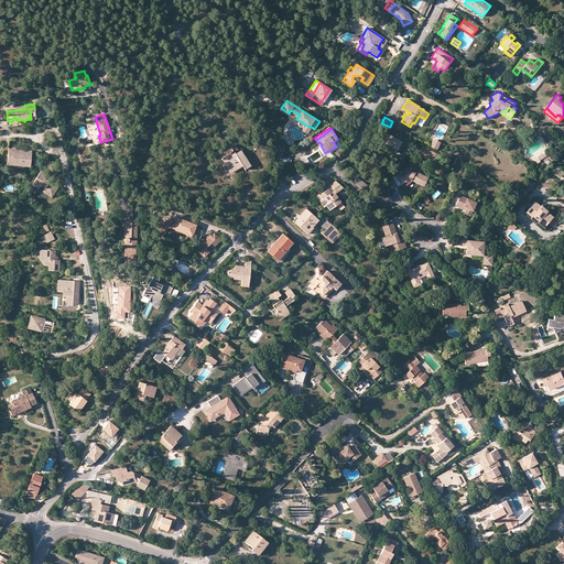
[(393,149),(399,140),(384,132),(379,142),(393,149)]
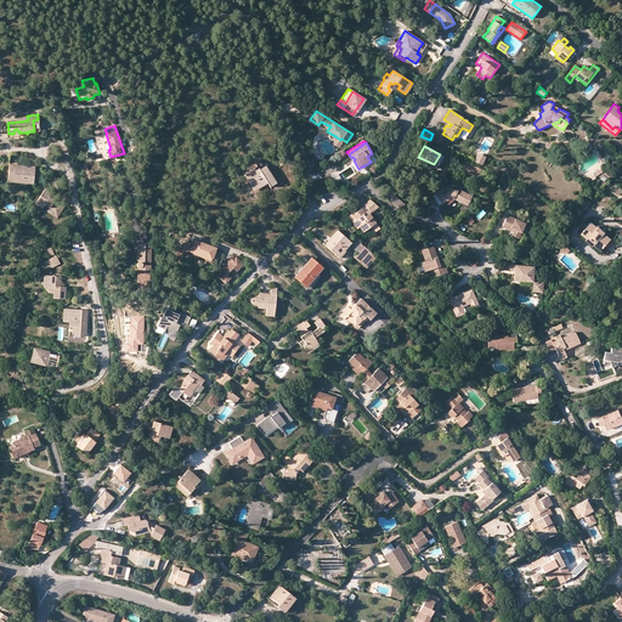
[(34,167),(24,165),(23,169),(15,169),(13,164),(9,164),(7,181),(12,181),(13,179),(18,179),(20,182),(26,182),(29,180),(34,180),(34,167)]
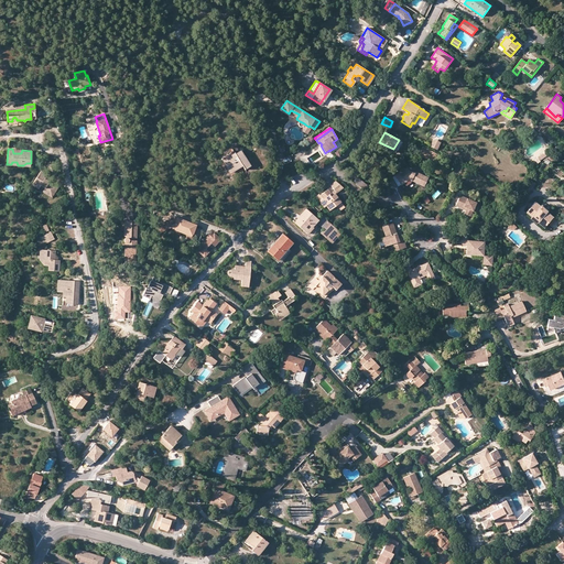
[(235,152),(221,161),(230,174),(242,166),(245,169),(250,165),(241,150),(236,153),(235,152)]
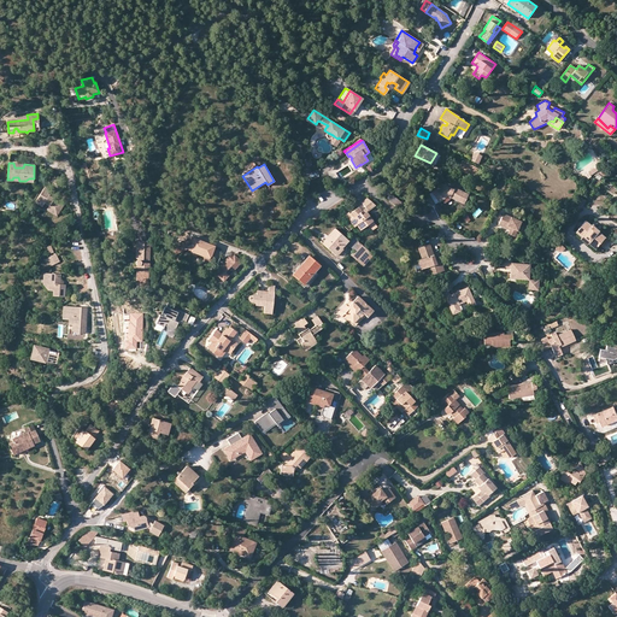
[(60,181),(54,176),(51,182),(57,187),(60,181)]
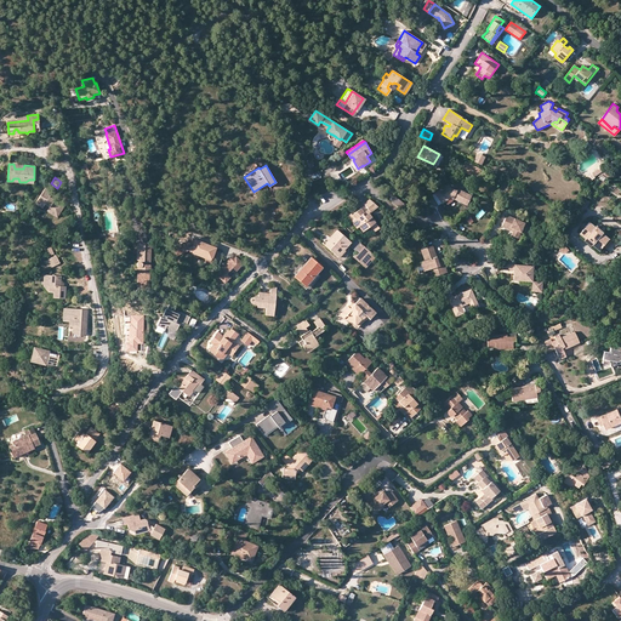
[(444,188),(438,191),(439,193),(436,197),(442,204),(444,201),(448,205),(453,201),(454,199),(467,205),(471,197),(457,191),(457,192),(448,187),(445,188),(444,188)]
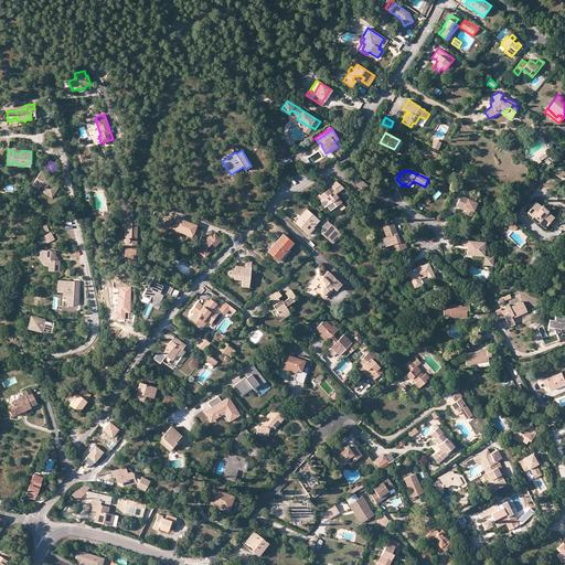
[(558,170),(552,173),(556,182),(563,179),(558,170)]
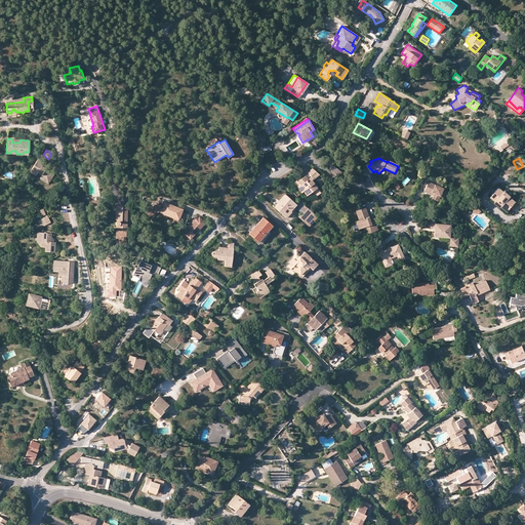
[(39,177),(45,182),(47,178),(49,179),(53,174),(41,166),(43,162),(38,159),(30,171),(36,175),(37,172),(41,174),(39,177)]
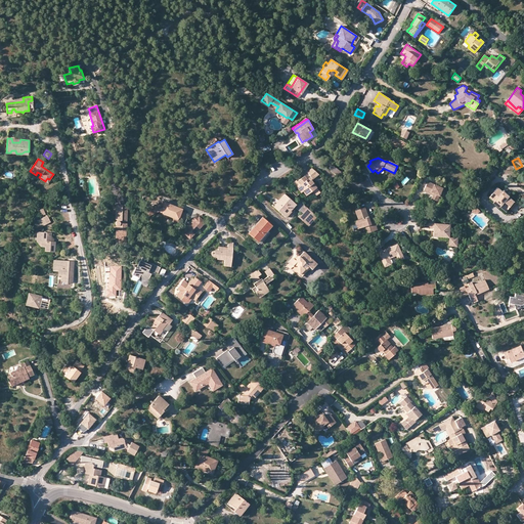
[(334,165),(330,169),(337,177),(341,173),(334,165)]
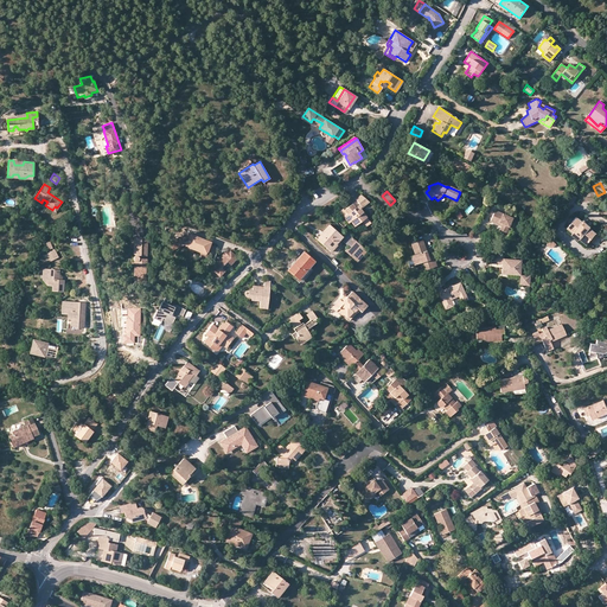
[(568,209),(575,197),(569,193),(562,205),(568,209)]
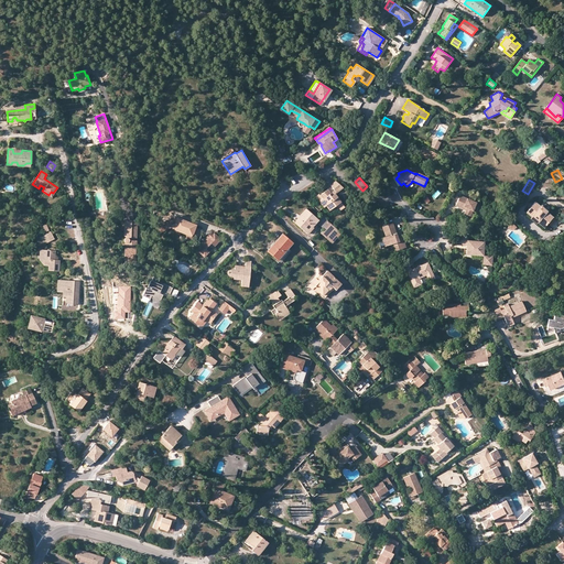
[(334,190),(331,193),(332,194),(335,193),(335,194),(343,187),(335,181),(331,184),(334,190)]
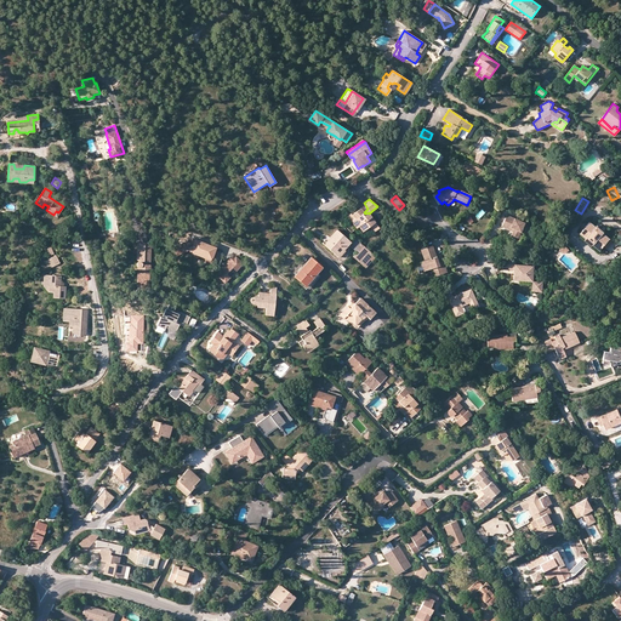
[(371,229),(374,232),(380,228),(369,214),(369,212),(365,214),(364,212),(362,209),(352,215),(354,218),(351,222),(355,228),(358,227),(363,232),(368,228),(370,231),(371,229)]
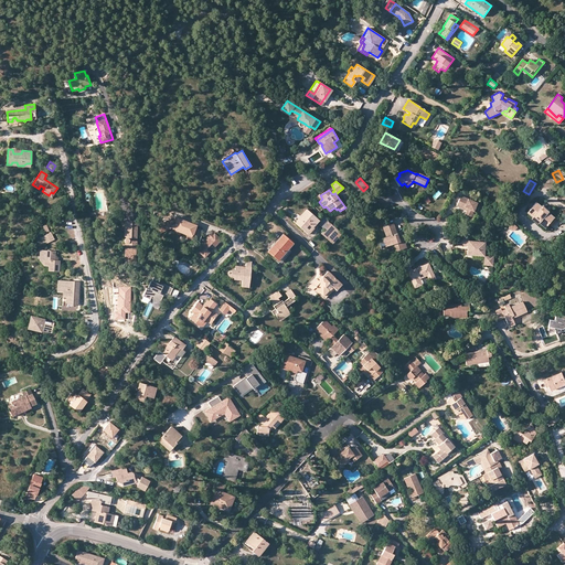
[(468,208),(466,210),(465,213),(470,216),(477,202),(460,195),(457,205),(464,209),(465,206),(468,208)]
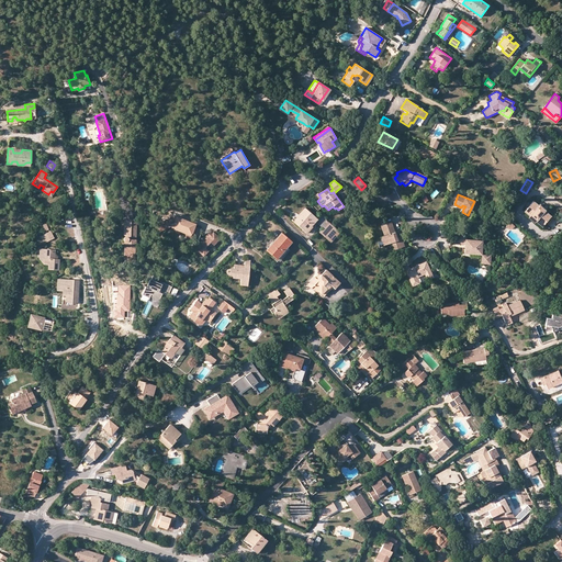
[(534,201),(524,212),(528,216),(530,215),(537,221),(536,222),(541,226),(551,216),(544,211),(544,210),(539,205),(538,205),(534,201)]
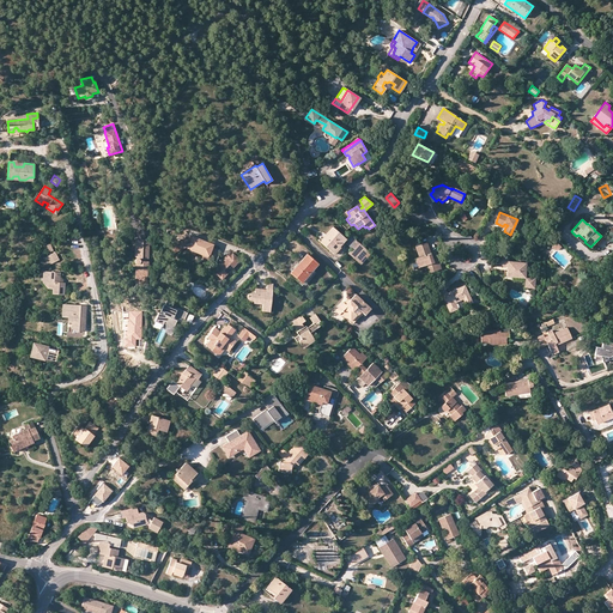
[(349,253),(357,260),(366,249),(354,238),(350,234),(346,238),(332,226),(326,234),(328,235),(321,243),(332,253),(339,244),(340,246),(344,241),(345,242),(352,248),(349,253)]
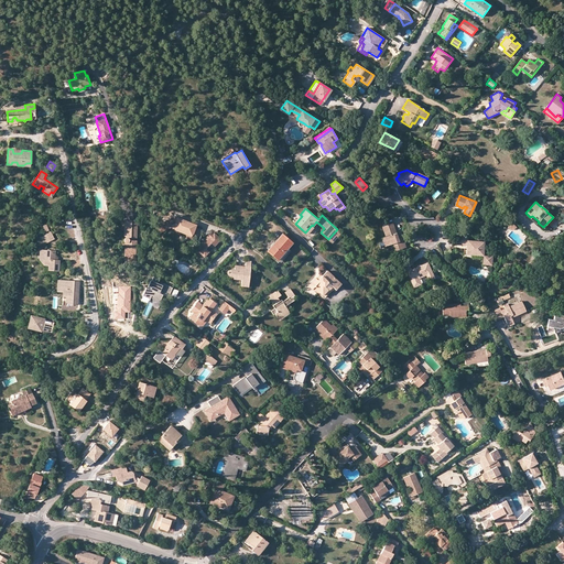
[(530,217),(525,213),(524,214),(543,230),(549,224),(551,226),(556,220),(553,217),(543,227),(538,223),(539,221),(532,216),(530,217)]
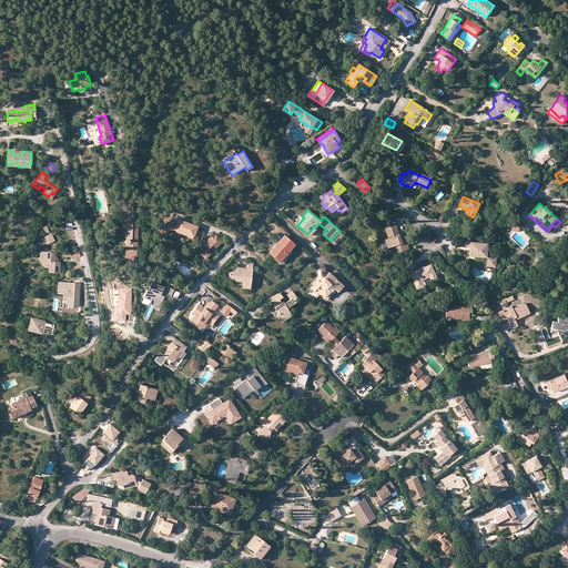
[(193,237),(194,233),(196,229),(198,225),(176,217),(159,226),(162,234),(173,227),(174,229),(178,226),(183,229),(183,233),(188,235),(193,237)]
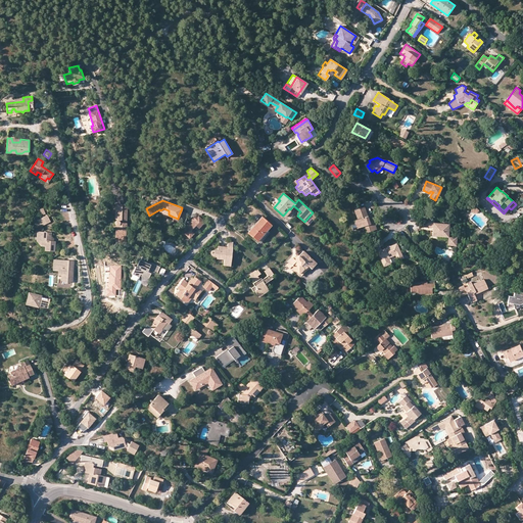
[(127,227),(127,223),(127,212),(122,212),(122,204),(115,204),(114,224),(116,225),(116,230),(115,231),(115,241),(126,241),(126,231),(127,231),(127,227)]
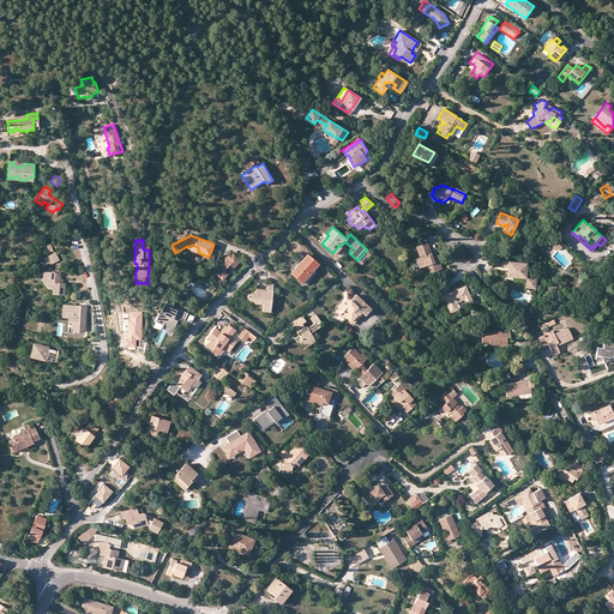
[(433,259),(431,253),(429,253),(428,251),(429,248),(427,242),(416,246),(420,257),(419,257),(421,266),(427,265),(433,263),(435,270),(440,269),(438,259),(433,259)]
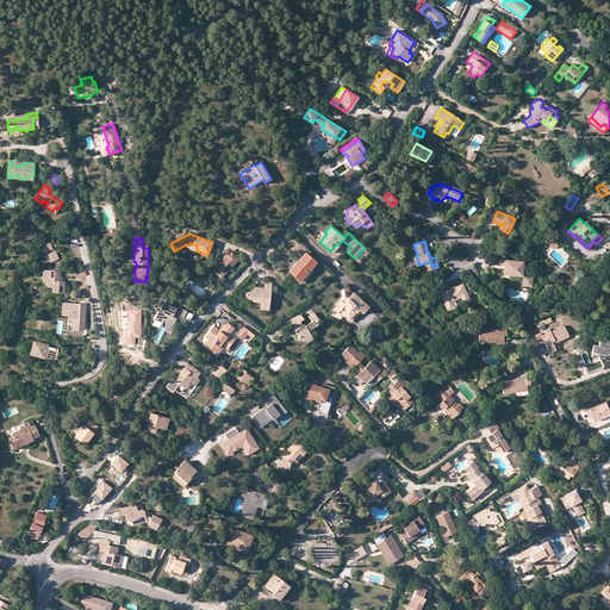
[(55,250),(44,257),(48,265),(60,259),(55,250)]
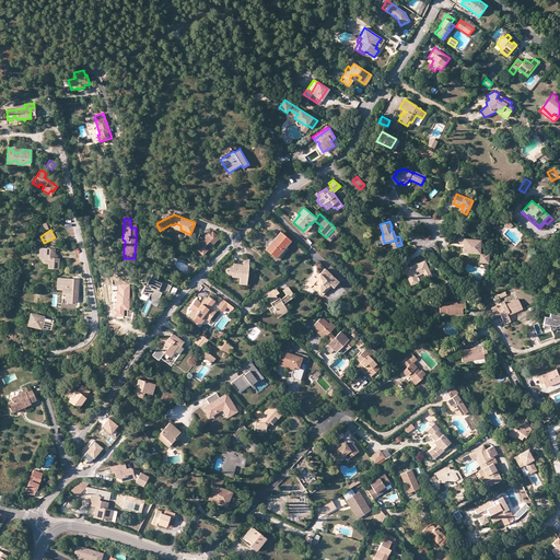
[(210,233),(199,246),(196,248),(202,255),(219,237),(212,231),(210,233)]
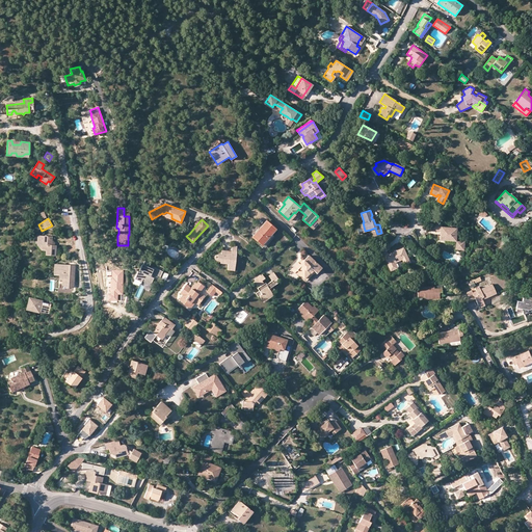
[(187,232),(189,234),(200,221),(198,220),(187,232)]
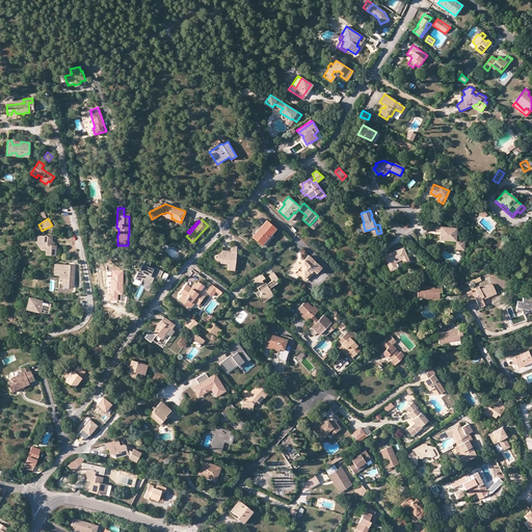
[(266,220),(251,237),(256,240),(262,244),(271,234),(275,229),(266,220)]
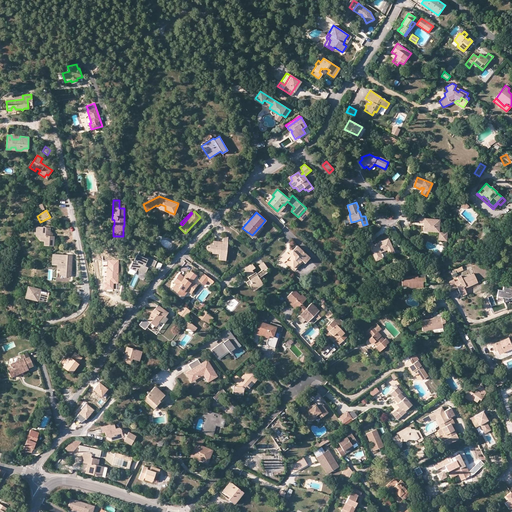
[(424,214),(414,213),(413,221),(423,222),(423,230),(437,230),(438,219),(424,218),(424,214)]
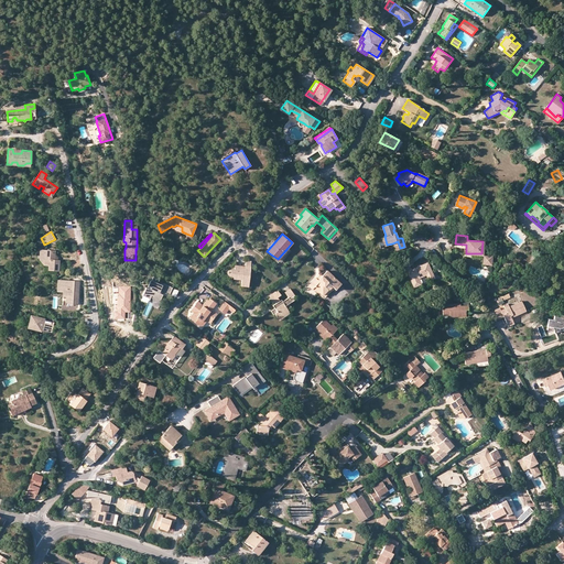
[(290,250),(288,248),(278,259),(281,262),(290,250)]
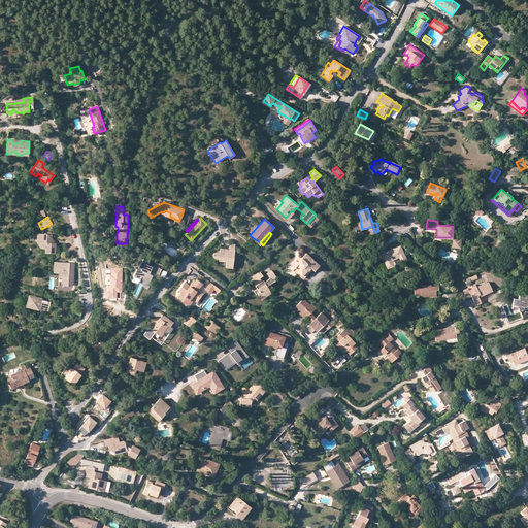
[(53,239),(47,234),(38,233),(37,242),(42,242),(42,248),(46,248),(46,253),(56,254),(56,244),(55,244),(52,243),(53,239)]
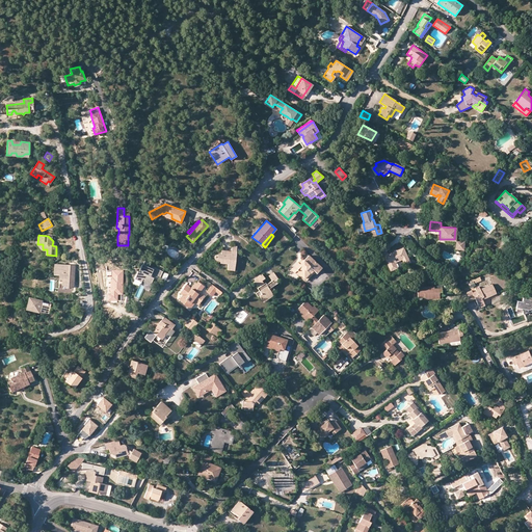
[(216,260),(217,261),(220,261),(220,263),(220,267),(228,267),(228,269),(234,270),(237,246),(232,245),(231,250),(221,249),(221,254),(217,254),(215,255),(214,257),(216,260)]
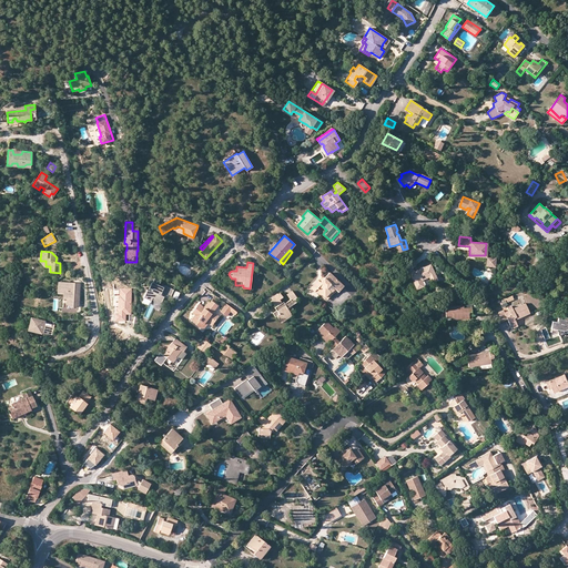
[(402,271),(406,274),(407,273),(411,275),(416,288),(423,285),(422,280),(428,277),(430,283),(437,281),(430,264),(418,270),(419,272),(417,272),(415,271),(413,267),(414,266),(411,262),(402,271)]
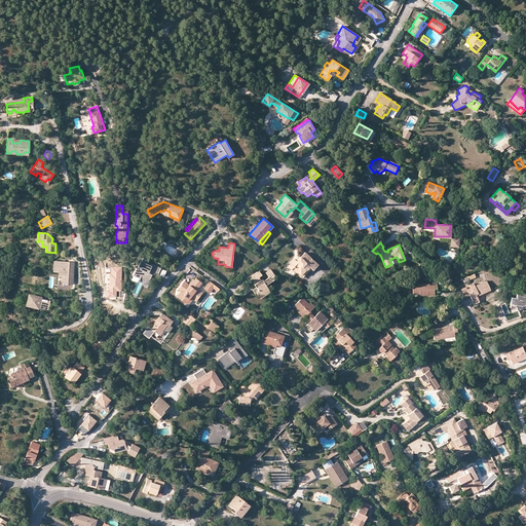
[(296,260),(294,259),(288,266),(291,270),(293,267),(296,269),(296,271),(301,275),(305,271),(306,271),(310,267),(312,268),(313,269),(318,264),(305,252),(301,257),(296,260)]
